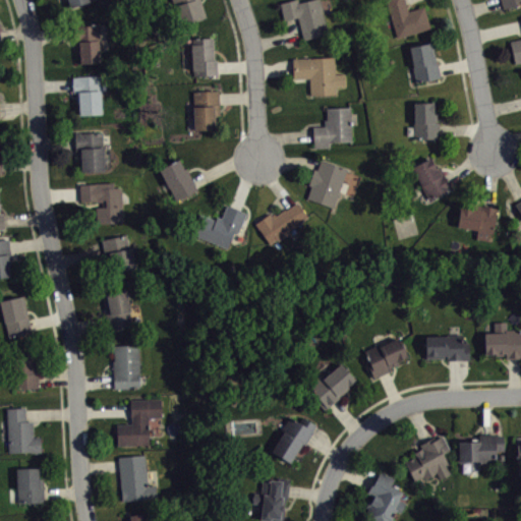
[(70,0),(74,10),(94,5),(92,0),(70,0)]
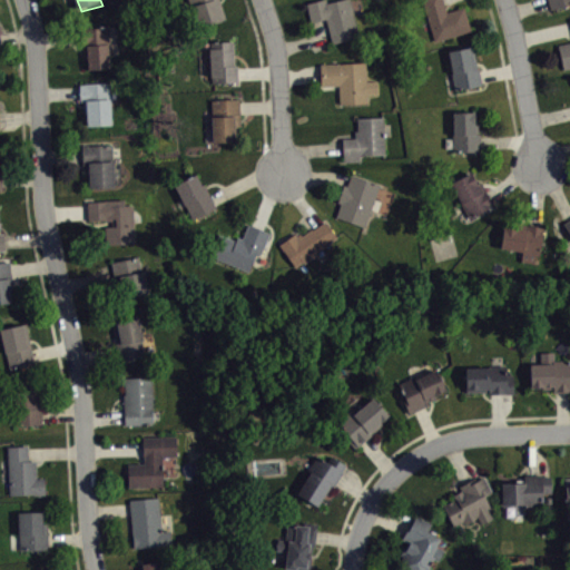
[(219,0),(226,20),(197,30),(187,0),(219,0)]
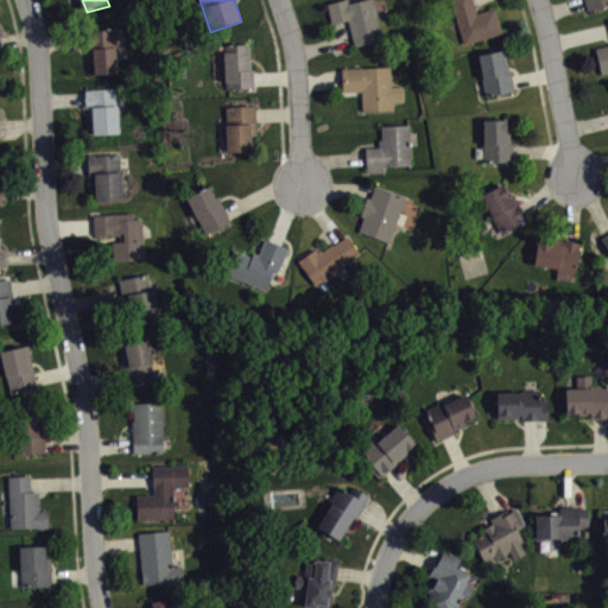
[(354,49),(384,40),(372,0),(363,0),(347,5),(346,0),(325,6),(331,26),(346,21),(354,49)]
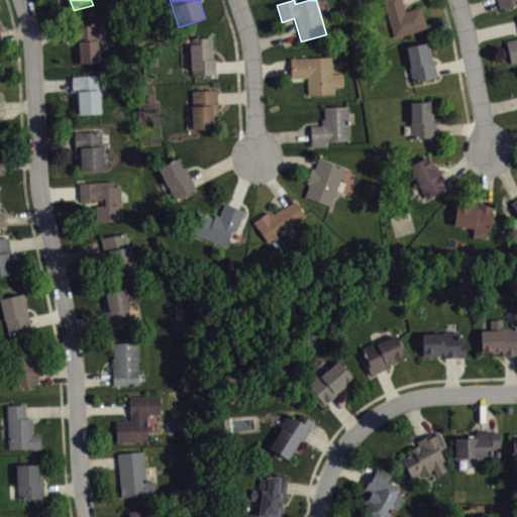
[(401,0),(382,0),(394,39),(427,29),(421,8),(405,12),(401,0)]
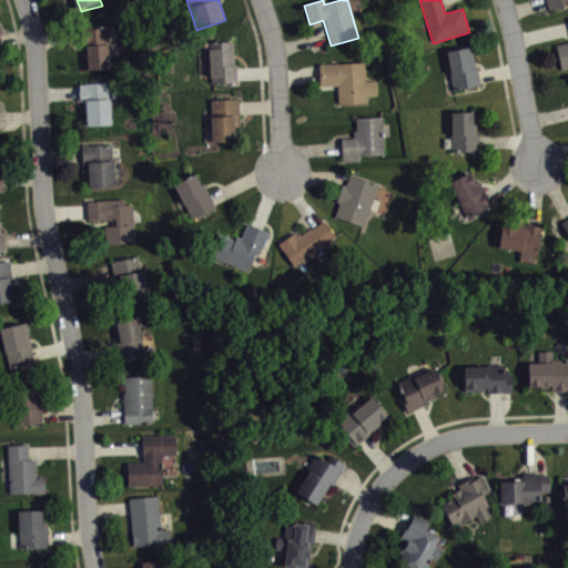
[(567,0),(545,0),(548,11),(567,4),(567,0)]
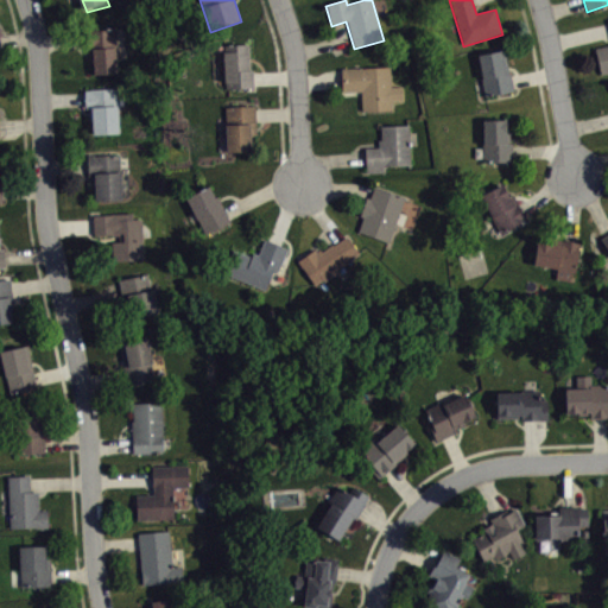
[(115,73),(114,30),(83,30),(83,48),(89,46),(89,74),(115,73)]
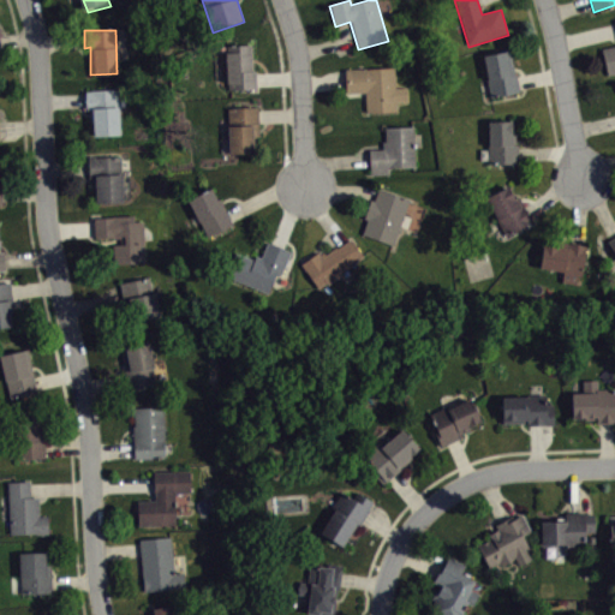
[(251,47),(225,48),(225,54),(222,55),(225,85),(239,85),(239,91),(256,90),(255,72),(252,72),(251,47)]
